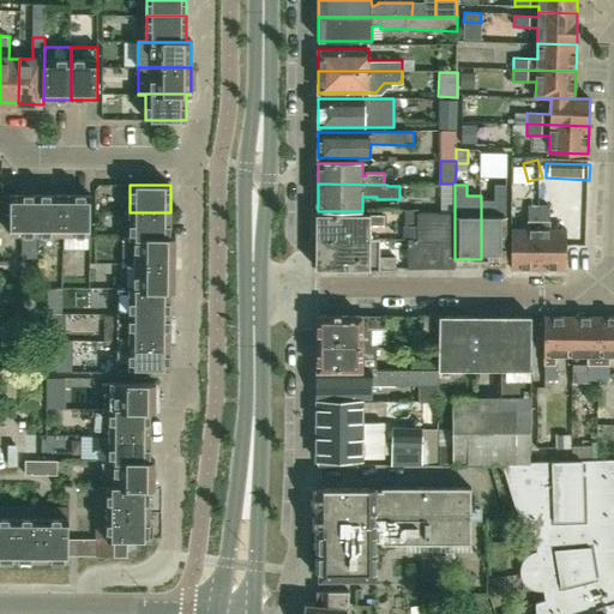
[(481,199),(481,259),(505,259),(505,217),(505,185),(494,185),(494,199),(481,199)]
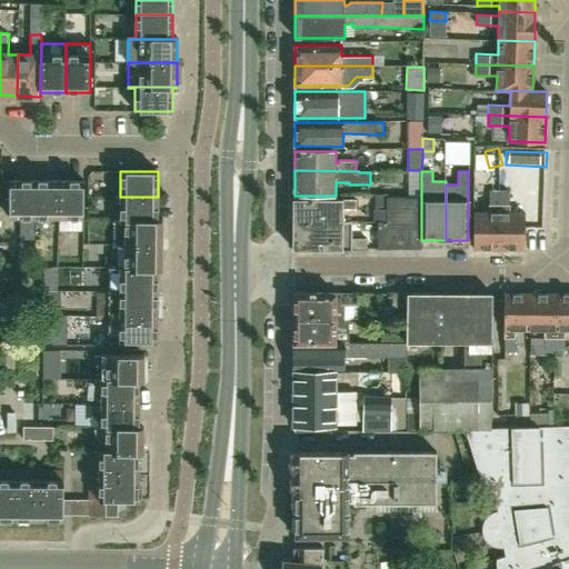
[(10,218),(35,218),(35,180),(10,180),(10,218)]
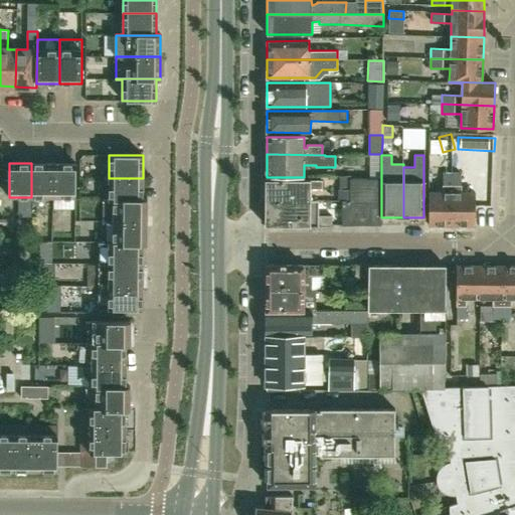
[(31,197),(53,197),(53,163),(31,163),(31,197)]
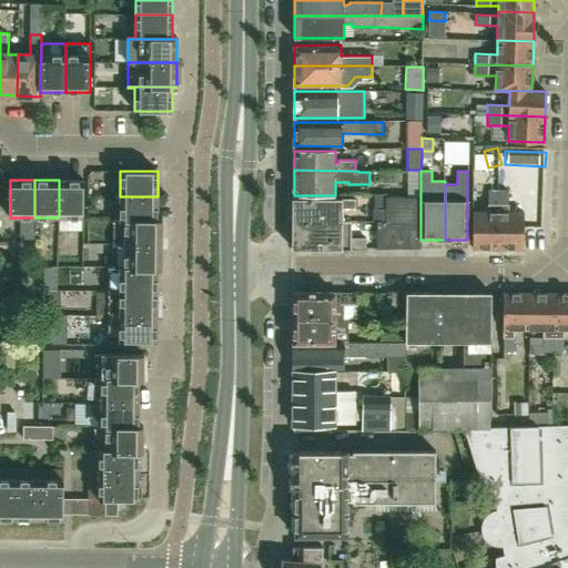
[(83,180),(59,180),(59,217),(83,217),(83,180)]
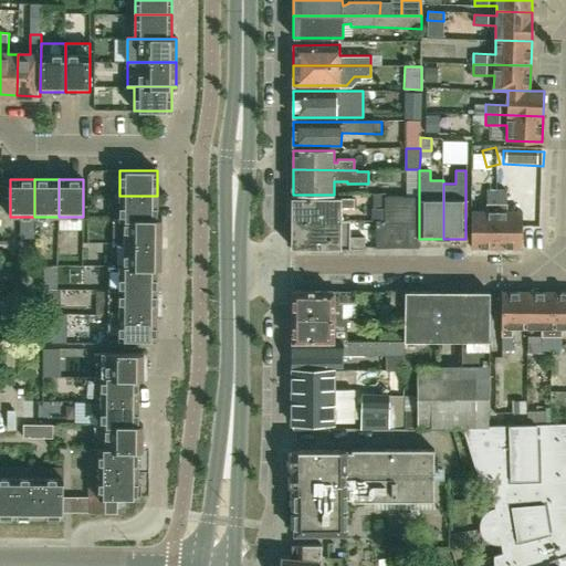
[(471,248),(496,248),(496,188),(486,188),(485,211),(471,211),(471,248)]
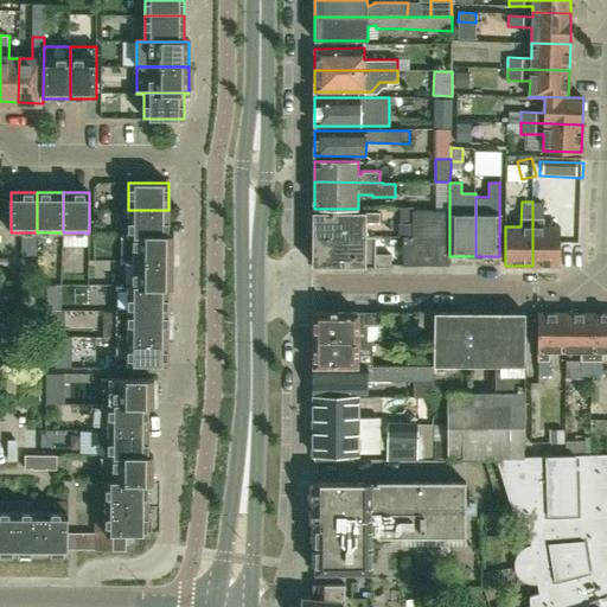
[(532,202),(532,266),(538,266),(560,266),(560,251),(560,241),(560,227),(543,227),(543,202),(532,202)]
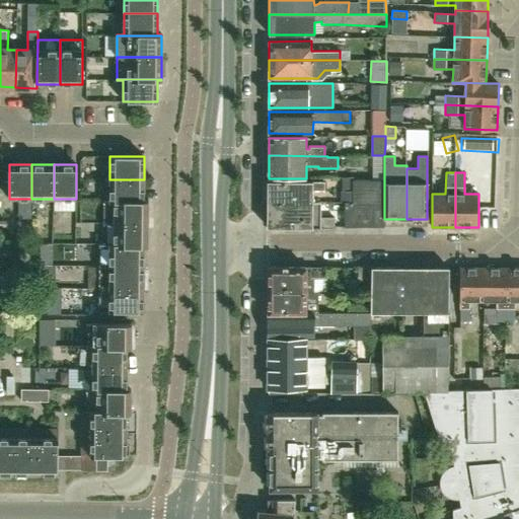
[(102,200),(102,201),(148,201),(148,200),(144,200),(144,179),(109,179),(109,200),(102,200)]
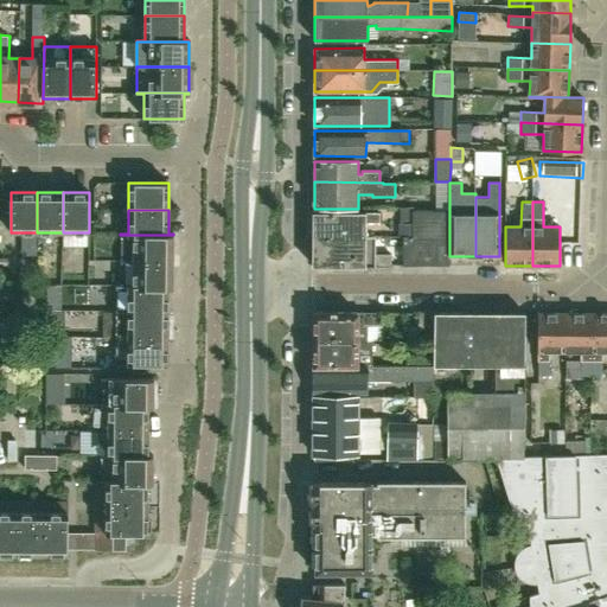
[(398,225),(398,237),(403,237),(413,237),(413,225),(413,211),(413,210),(400,210),(400,225),(398,225)]
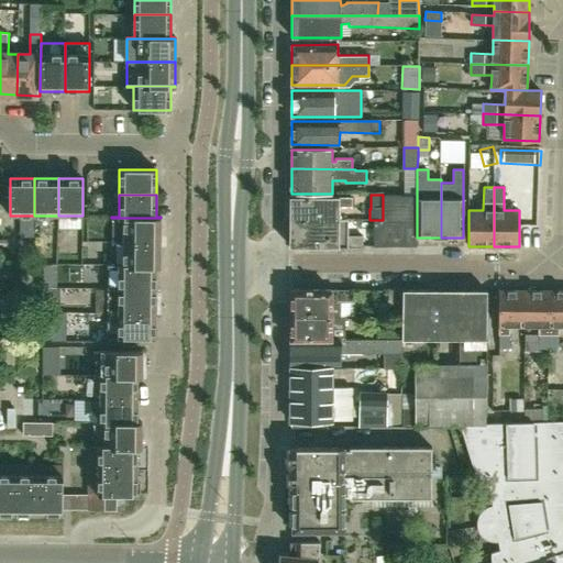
[(374,227),(374,246),(417,246),(417,238),(417,196),(404,196),(389,196),(383,196),(383,209),(383,220),(374,220),(374,227)]
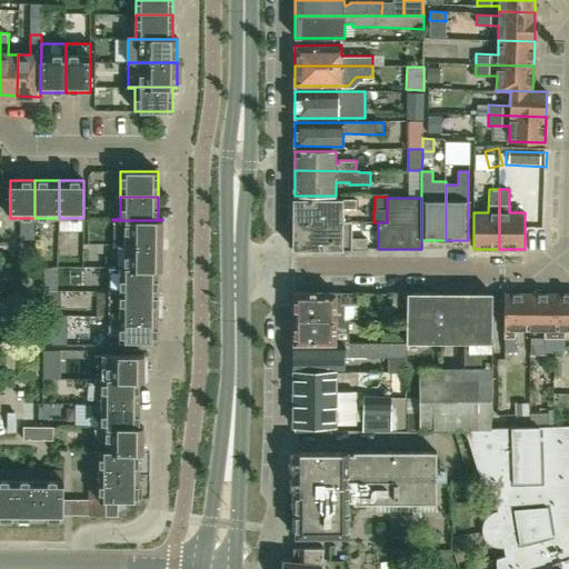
[(342,222),(342,209),(356,209),(356,200),(342,200),(293,199),(293,221),(342,222)]
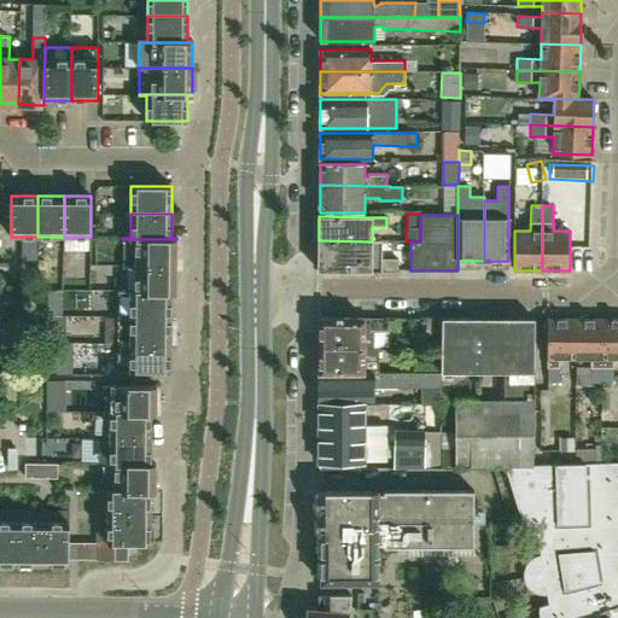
[(122,239),(122,266),(176,266),(176,239),(122,239)]
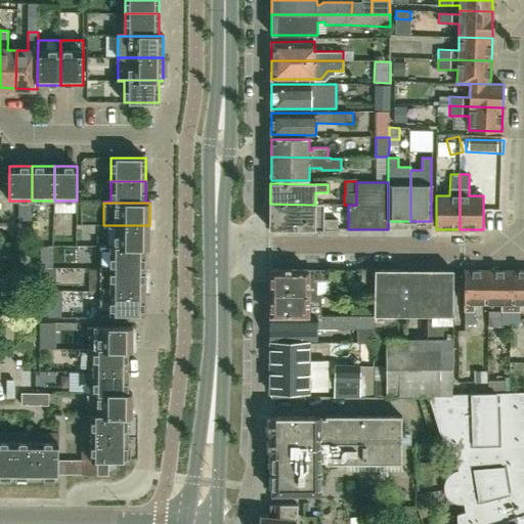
[(270,213),(270,229),(338,229),(338,220),(321,220),(321,205),(315,205),(270,204),(270,213)]
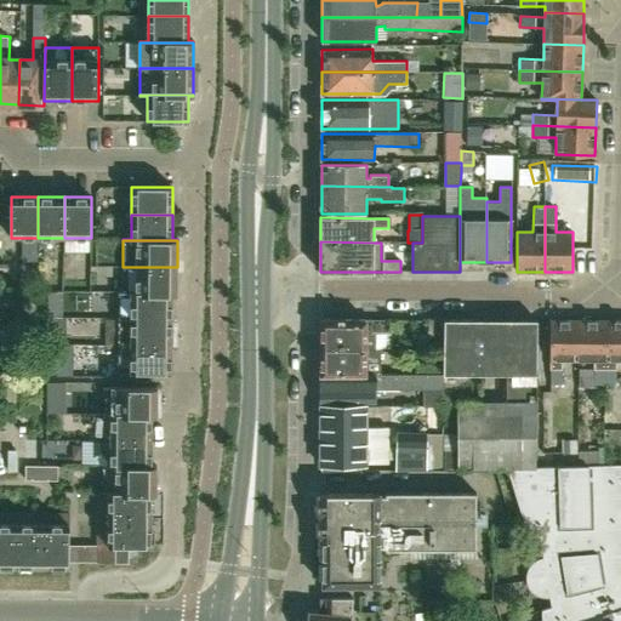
[(68,279),(90,280),(92,245),(70,244),(68,279)]
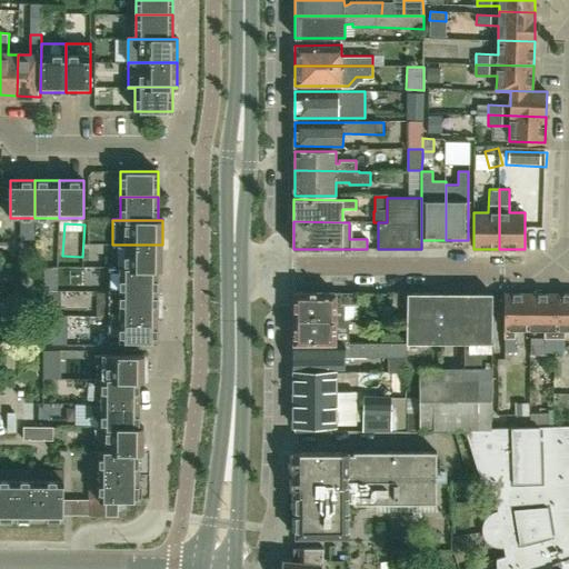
[(109,268),(162,269),(162,245),(112,245),(112,268),(109,268)]
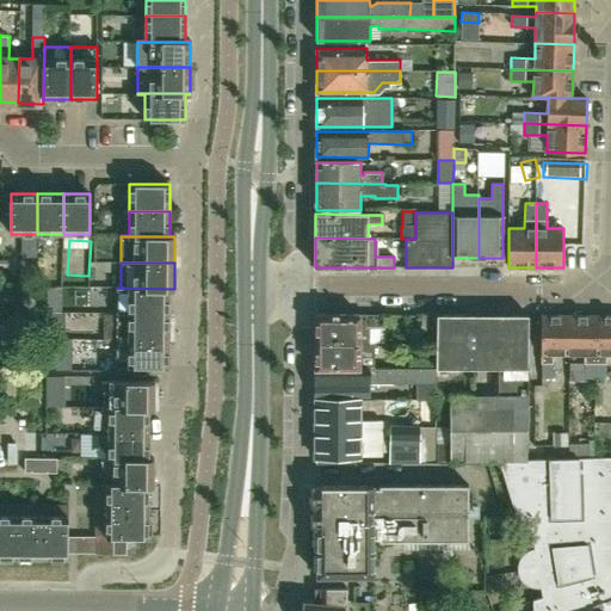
[(174,290),(174,289),(117,288),(117,314),(168,314),(170,290),(174,290)]
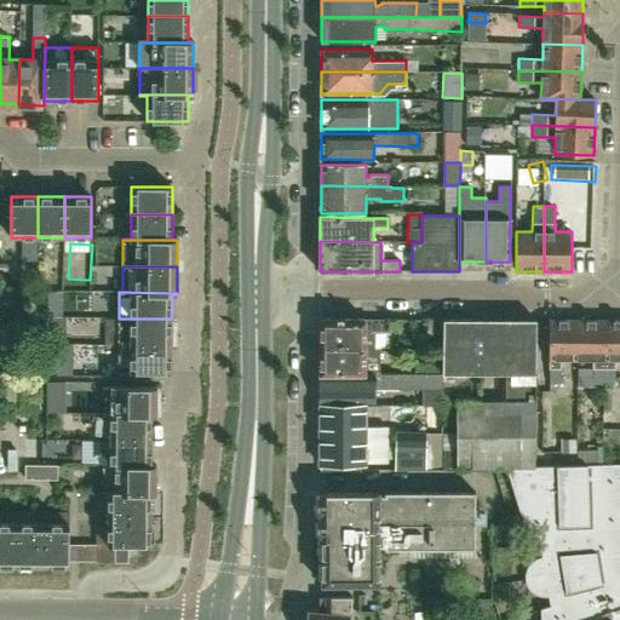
[(68,313),(68,293),(56,293),(56,314),(68,313)]
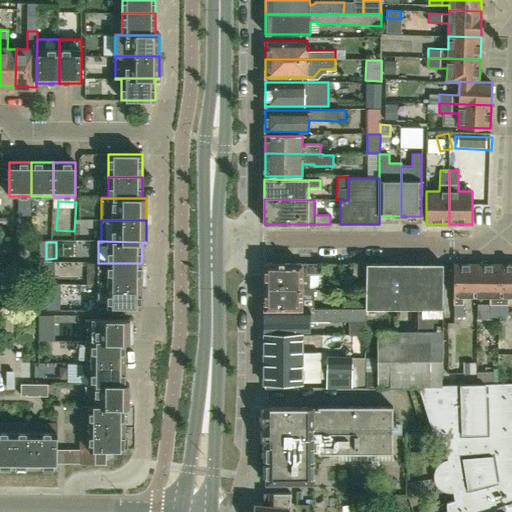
[(98,263),(98,284),(141,285),(141,263),(98,263)]
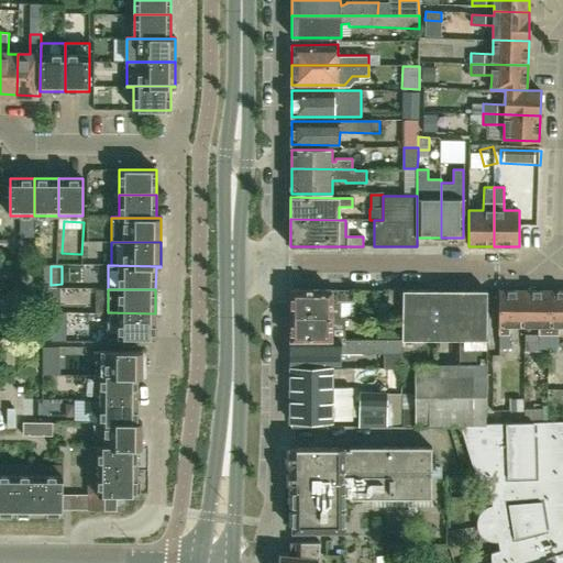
[(291,298),(290,318),(343,318),(343,317),(354,316),(354,302),(354,290),(294,289),(291,291),(291,298)]
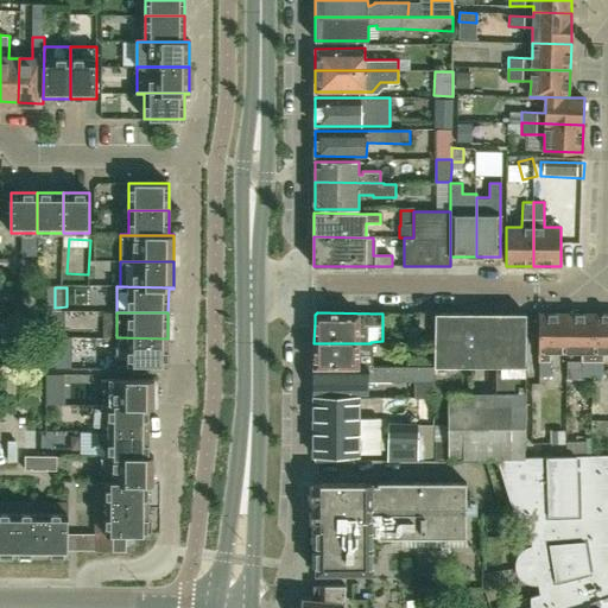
[(448,428),(434,428),(434,460),(448,460),(449,458),(525,458),(526,314),(479,312),(435,314),(435,367),(479,366),(496,366),(495,394),(479,394),(448,396),(448,428)]
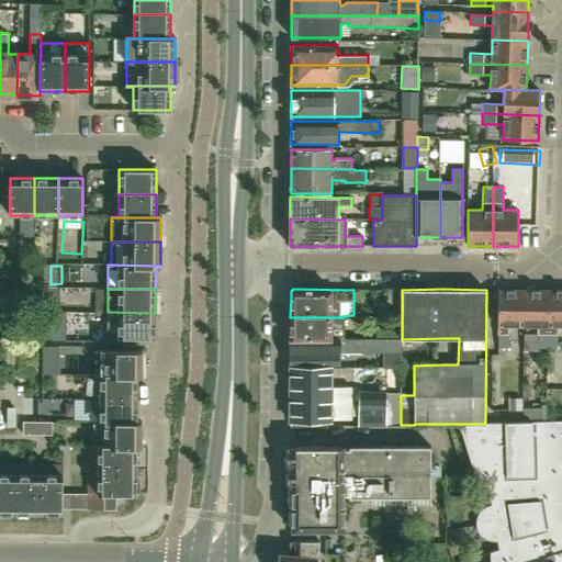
[(508,327),(523,327),(523,290),(498,290),(497,327),(497,347),(508,347),(508,327)]
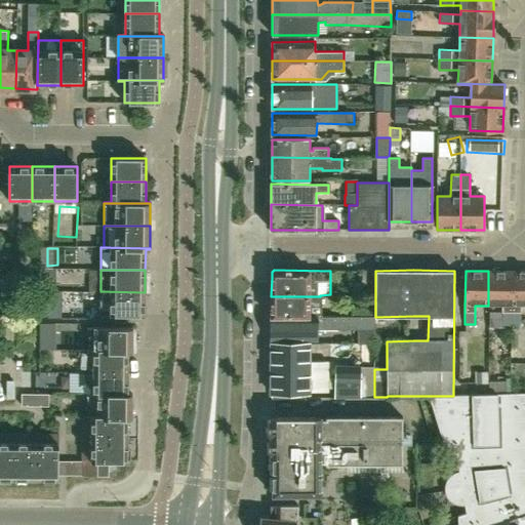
[(512,325),(512,271),(488,271),(488,306),(502,306),(502,325),(512,325)]
